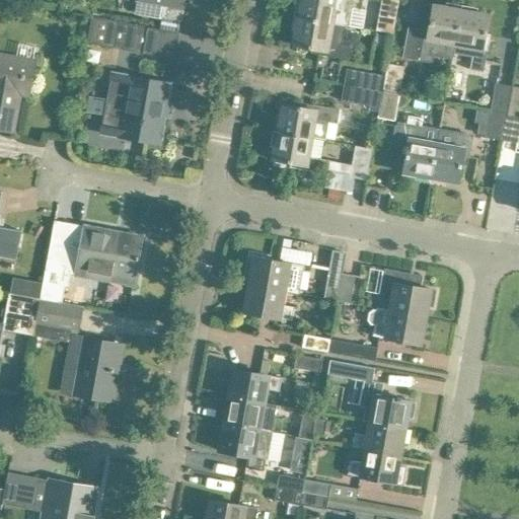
[(136,0),(136,3),(162,8),(160,16),(180,19),(181,20),(184,0),(136,0)]
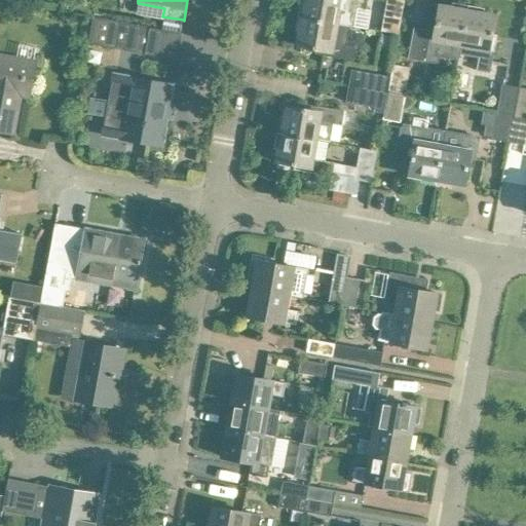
[(362,10),(364,0),(305,0),(302,17),(349,26),(352,27),(355,9),(362,10)]
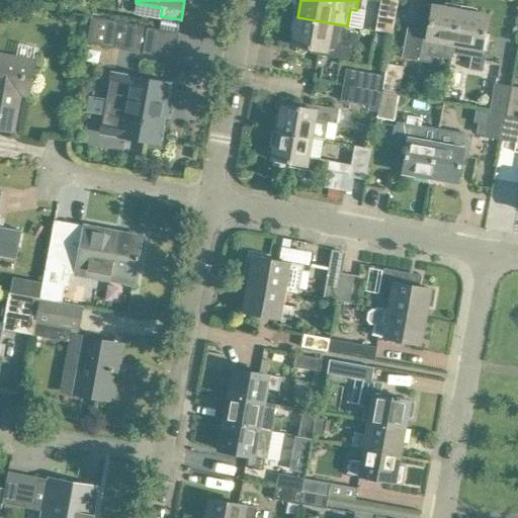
[(380,0),(375,29),(393,32),(398,0),(396,0),(380,0)]
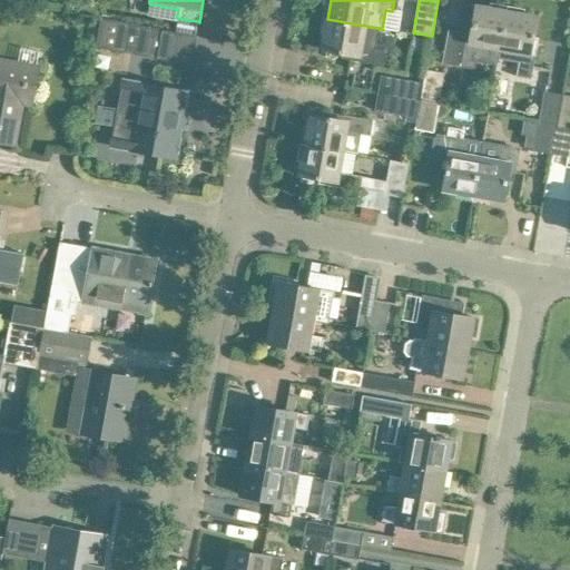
[(498,60),(500,49),(507,11),(475,6),(471,35),(449,30),(442,64),(474,69),(475,64),(497,67),(498,60)]
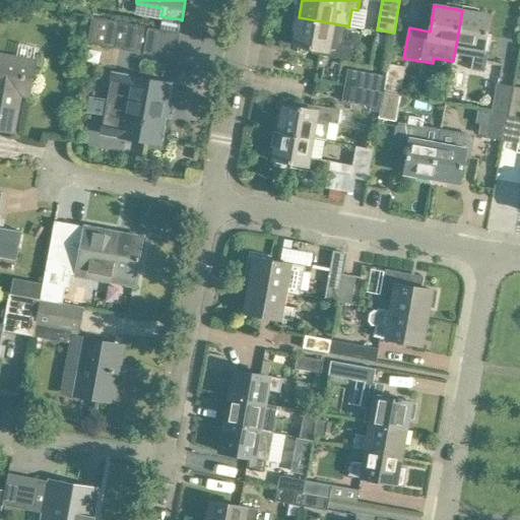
[(456,45),(454,55),(472,58),(470,69),(484,72),(490,43),(491,36),(491,35),(490,34),(486,34),(490,15),(462,10),(456,45)]
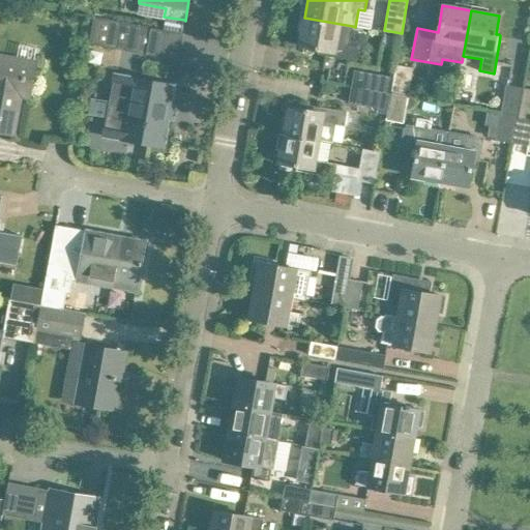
[(92,16),(88,45),(116,50),(121,21),(92,16)]
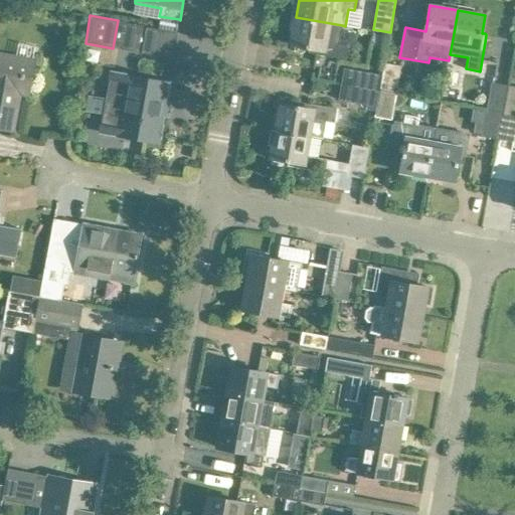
[(296,17),(291,44),(317,49),(316,53),(346,59),(348,46),(339,44),(342,25),(296,17)]
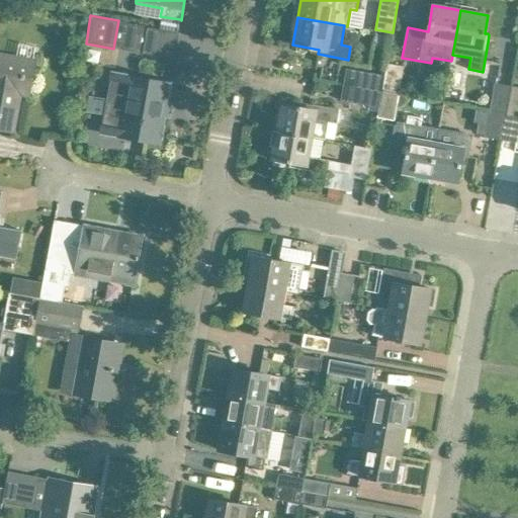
[(174,60),(179,32),(147,27),(143,54),(174,60)]
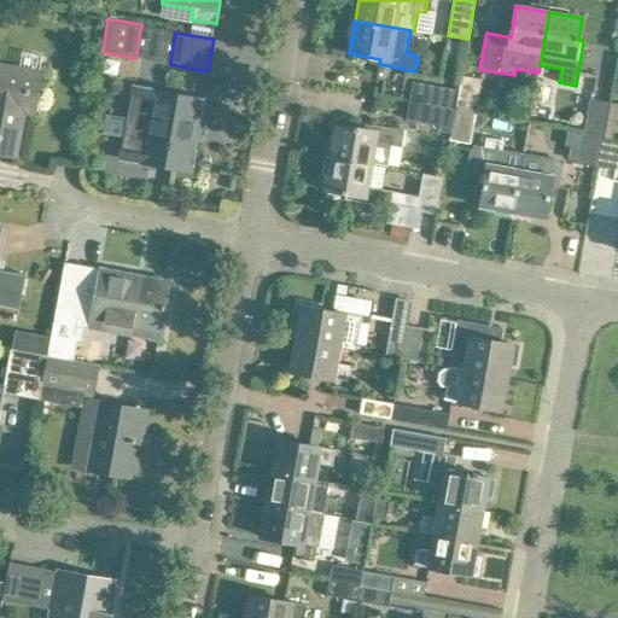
[(0,153),(15,157),(27,93),(38,94),(41,73),(0,64),(0,153)]
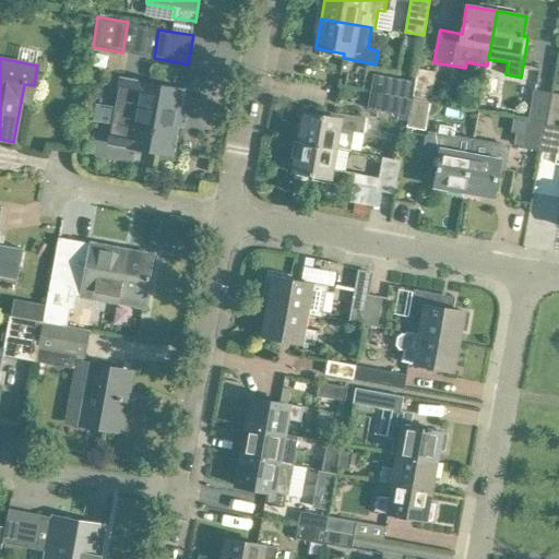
[(414,97),(431,100),(437,72),(417,69),(415,82),(415,83),(417,83),(414,97)]
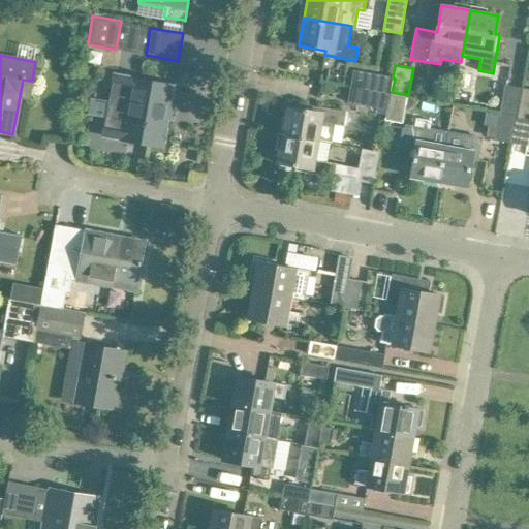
[(392,94),(392,92),(395,79),(393,79),(393,78),(353,70),(350,86),(392,94)]
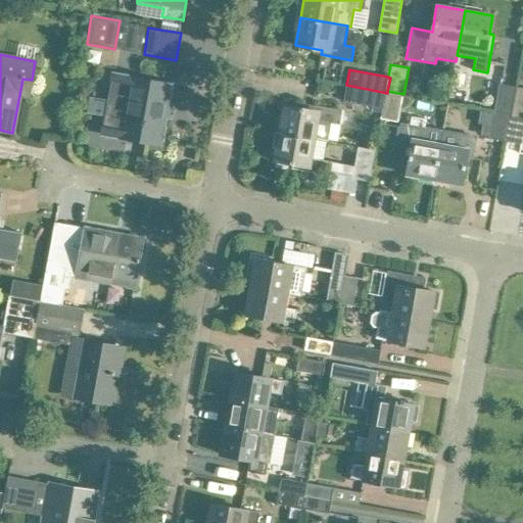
[(160,145),(172,85),(112,74),(102,134),(160,145)]
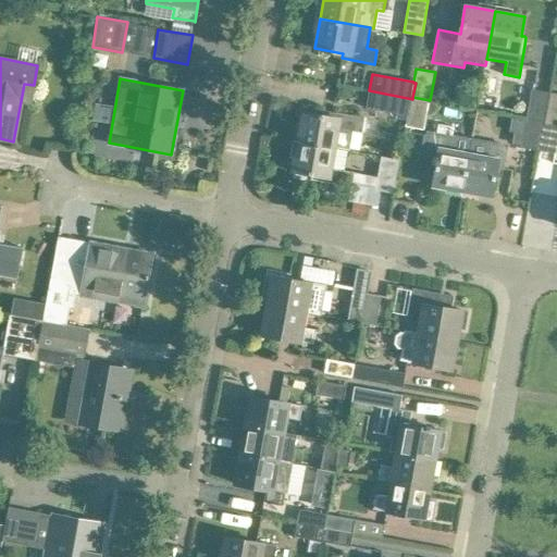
[(531,89),(525,118),(543,121),(548,93),(531,89)]
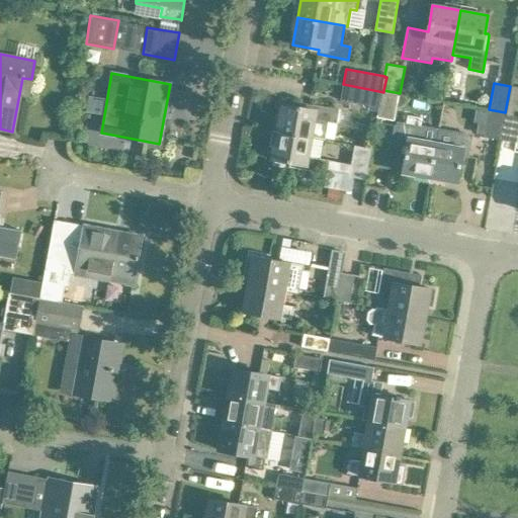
[(380,108),(383,92),(343,84),(340,100),(378,107),(378,108),(380,108)]
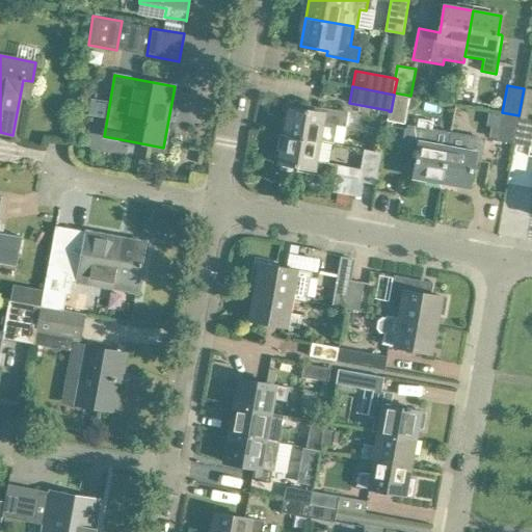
[(531,89),(524,88),(519,115),(531,117),(531,89)]
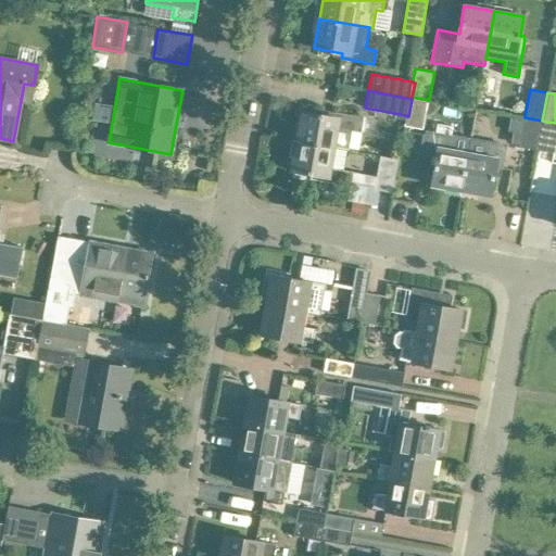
[(429,100),(412,97),(412,99),(408,116),(406,116),(405,126),(408,127),(422,129),(429,100)]
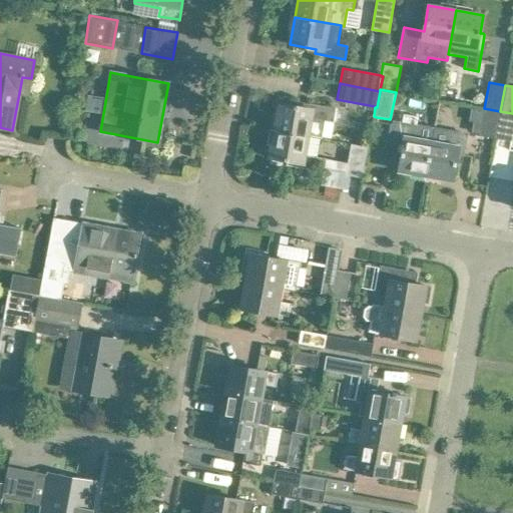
[(322,138),(325,121),(333,123),(336,109),(306,103),(305,107),(280,102),(275,130),(308,136),(322,138)]
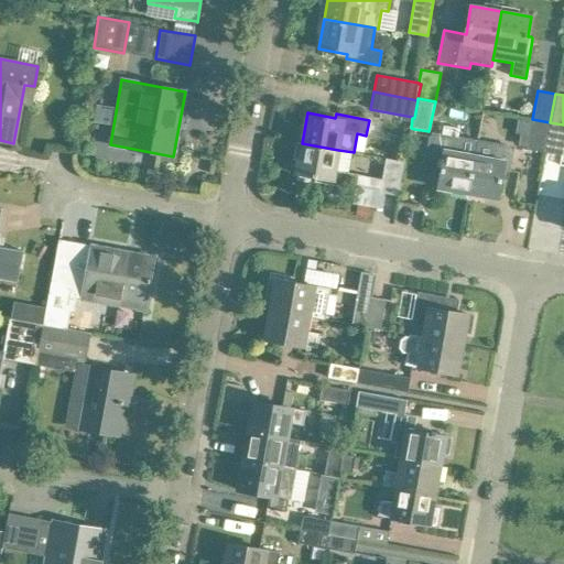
[(531,150),(544,152),(550,122),(532,119),(528,149),(531,150)]
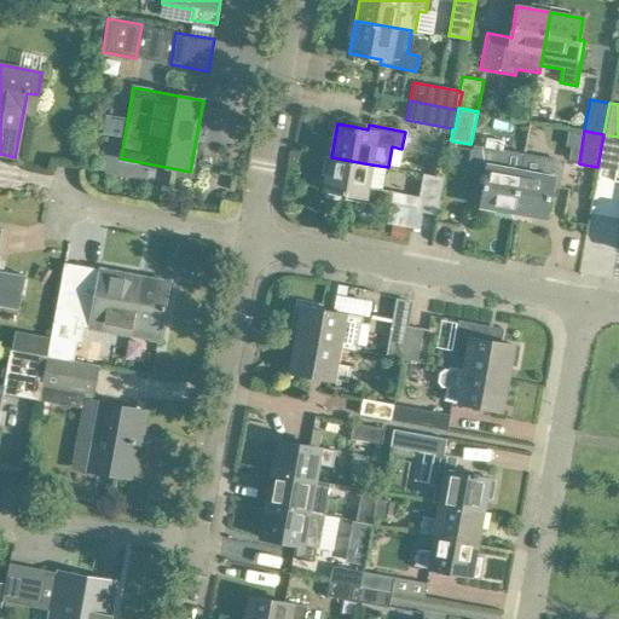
[(617,171),(618,155),(618,137),(603,134),(597,167),(617,171)]
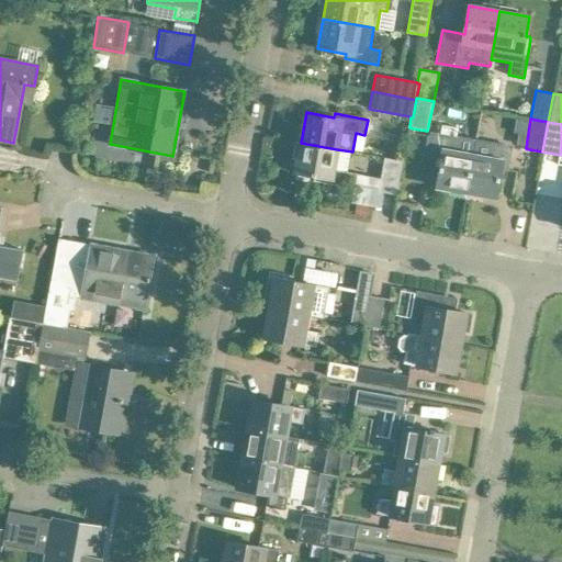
[(436,187),(467,192),(473,157),(452,153),(457,130),(442,126),(437,158),(441,158),(436,187)]
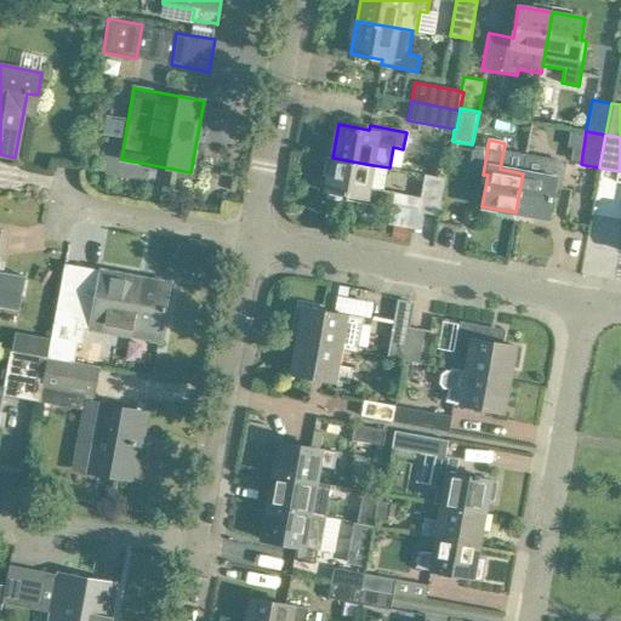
[(545,177),(523,174),(516,212),(548,218),(554,187),(559,188),(567,153),(550,149),(545,177)]
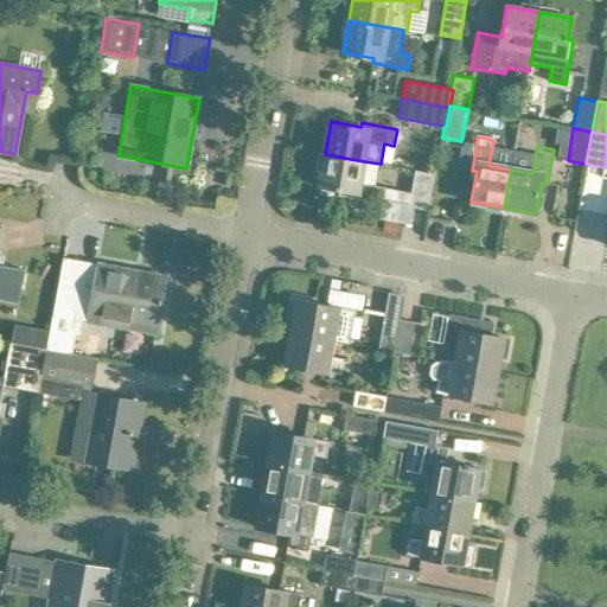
[(360,184),(364,161),(325,154),(319,186),(349,192),(349,197),(382,203),(409,208),(428,211),(435,173),(416,171),(410,203),(384,198),(385,187),(360,184)]
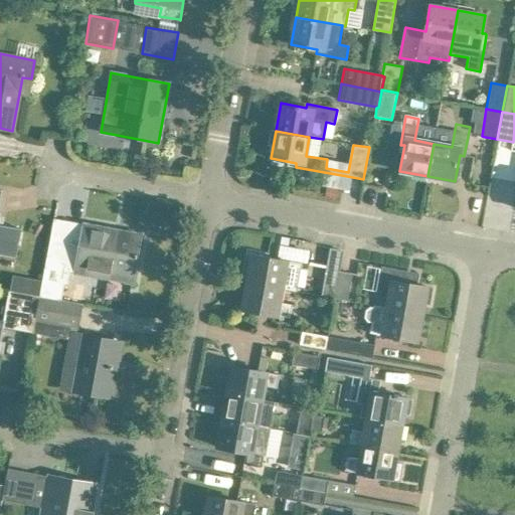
[(340,190),(326,187),(324,196),(338,198),(340,190)]
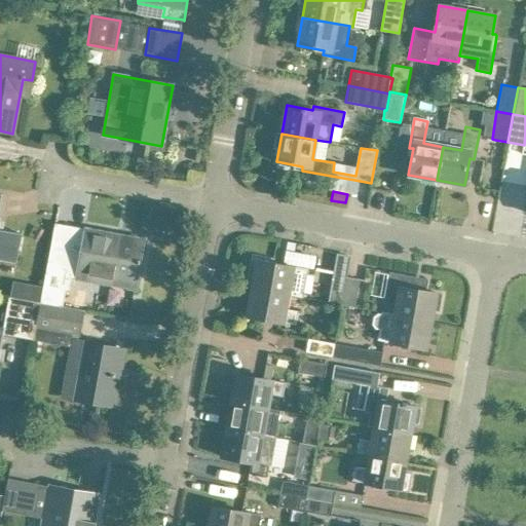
[(20,245),(21,245),(23,234),(0,229),(0,203),(2,194),(0,193),(0,259),(16,263),(20,245)]
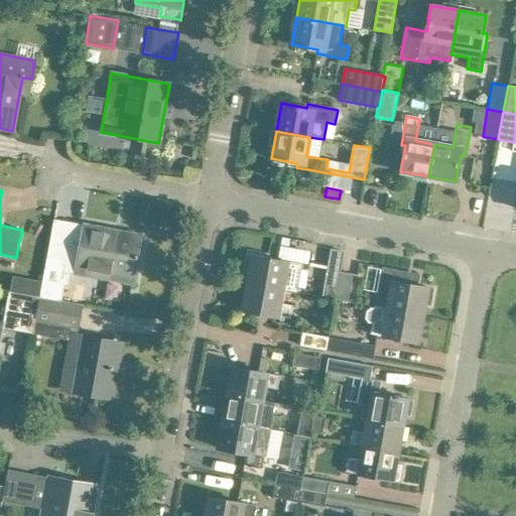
[(98,272),(132,278),(130,289),(131,289),(141,235),(84,225),(80,246),(53,242),(53,241),(50,240),(42,282),(40,297),(57,300),(60,282),(68,284),(70,272),(97,277),(98,272)]
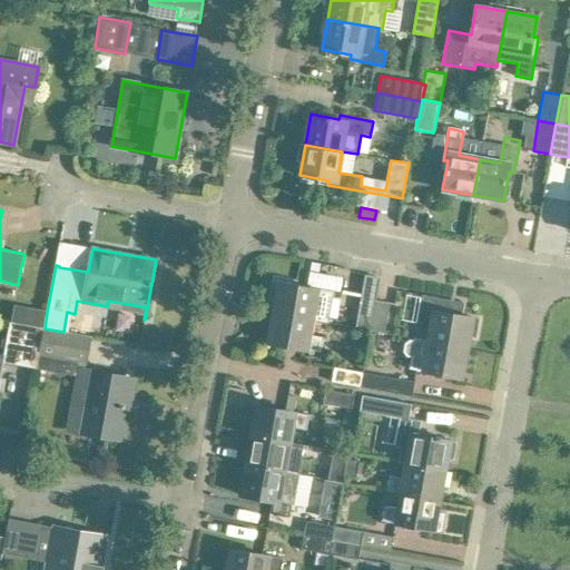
[(320,264),(311,262),(310,272),(318,273),(320,264)]
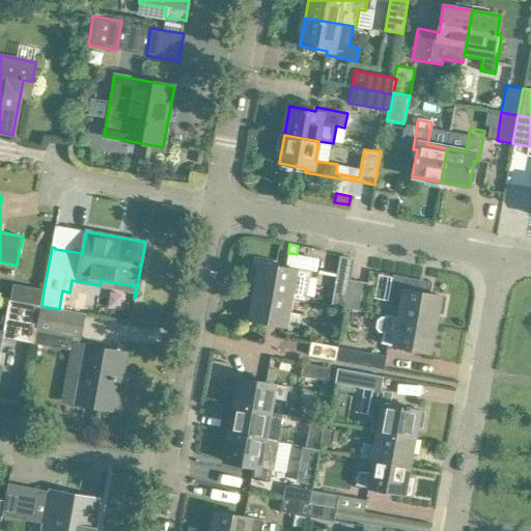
[(354,259),(340,257),(337,278),(332,305),(345,308),(351,280),(354,259)]
